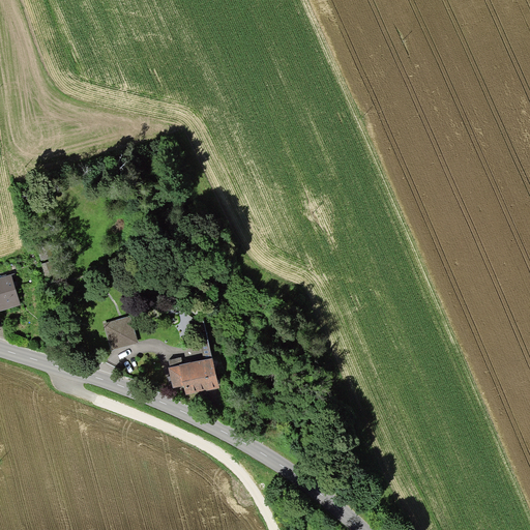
[(47,243),(37,246),(41,259),(51,256),(47,243)]
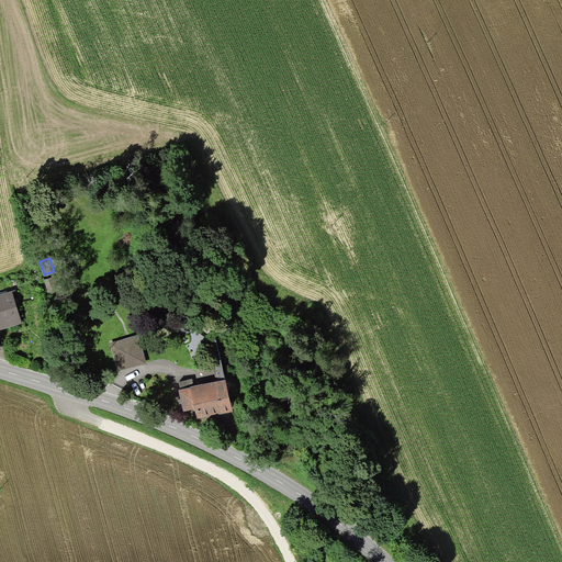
[(51,279),(45,281),(52,302),(58,300),(51,279)]
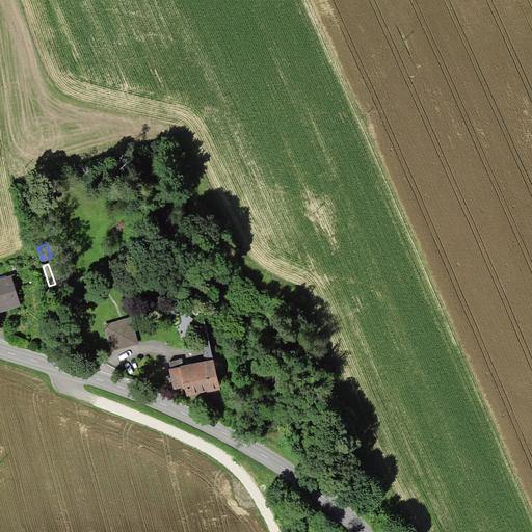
[(0,303),(6,302),(6,303),(18,300),(10,278),(0,281),(0,303)]
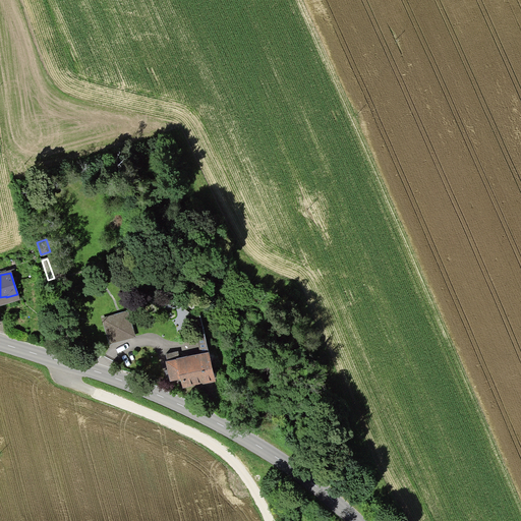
[(129,312),(104,320),(110,341),(135,334),(129,312)]
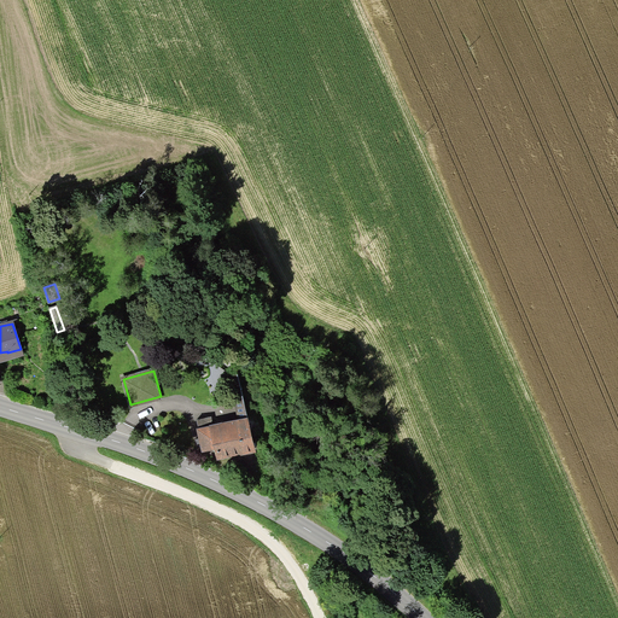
[(246,418),(237,373),(228,375),(238,420),(221,424),(221,423),(210,425),(197,427),(202,449),(214,447),(216,458),(254,449),(246,418)]
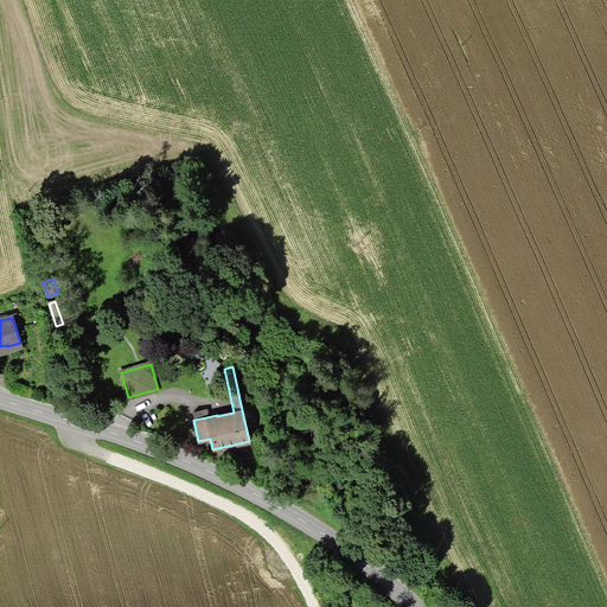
All buildings are outlined.
